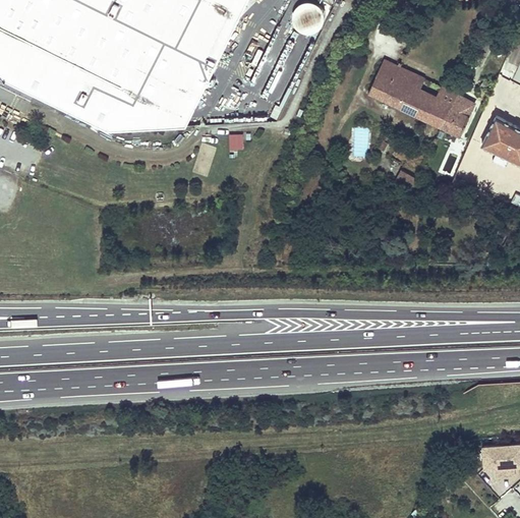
[(0,80),(108,134),(184,131),(185,128),(248,0),(0,0),(0,80)]
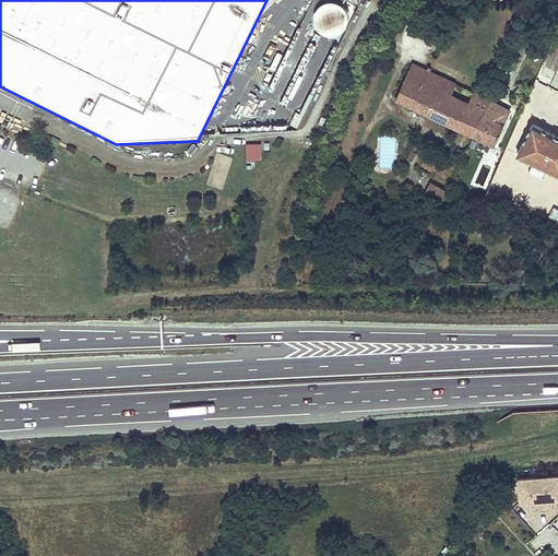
[(348,0),(332,0),(332,2),(327,2),(322,4),(320,8),(317,11),(316,15),(315,20),(317,26),(319,30),(324,34),(328,35),(333,35),(337,34),(341,33),(343,31),(345,28),(346,26),(347,24),(348,21),(348,18),(347,13),(345,9),(348,0)]
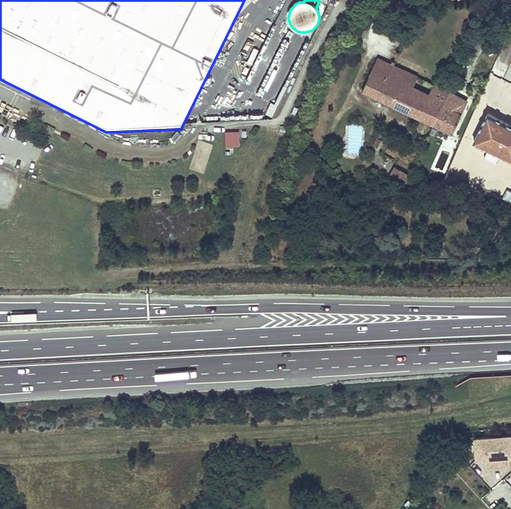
[(390,68),(377,63),(362,94),(433,128),(452,137),(461,119),(460,118),(465,105),(447,95),(439,91),(390,68)]
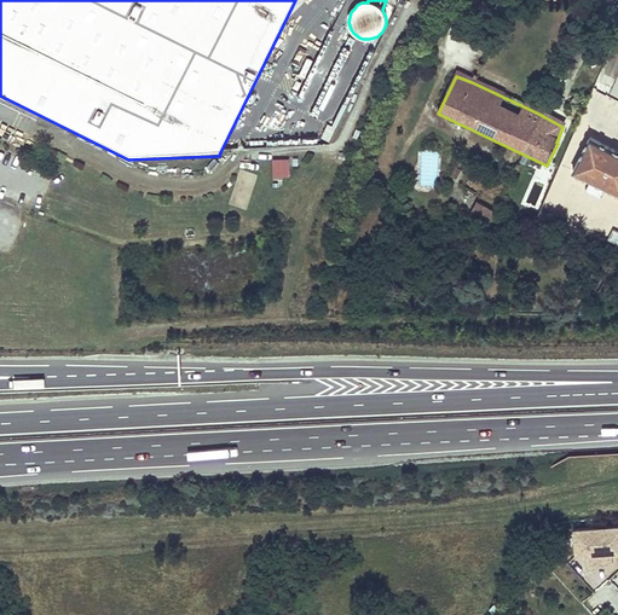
[(617,155),(613,154),(589,141),(572,175),(617,197),(617,155)]
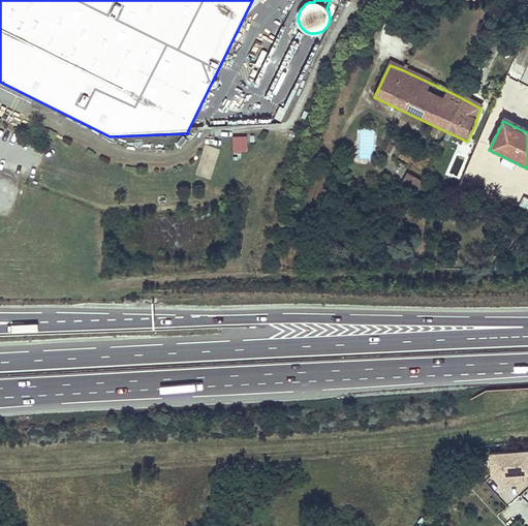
[(231,155),(246,155),(246,140),(231,140),(231,155)]
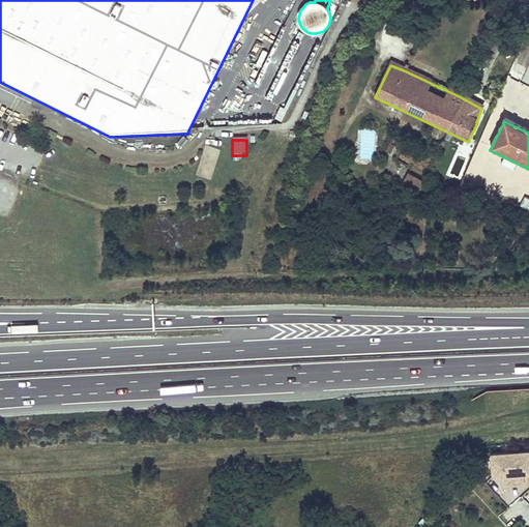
[(389,145),(385,153),(390,156),(397,144),(392,142),(390,146),(389,145)]
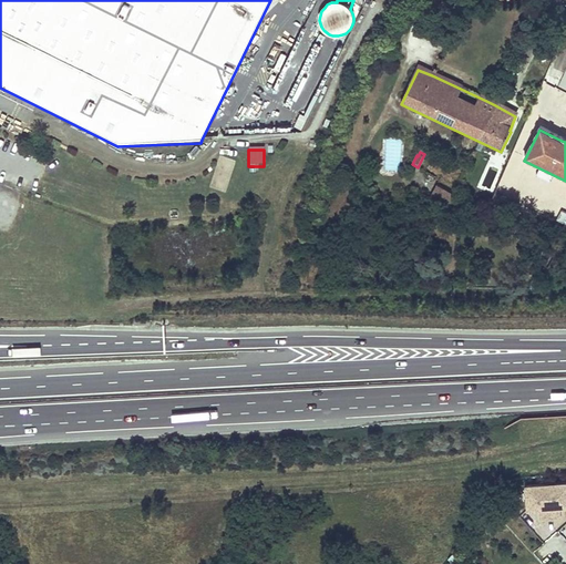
[(455,197),(435,187),(430,198),(450,209),(455,197)]
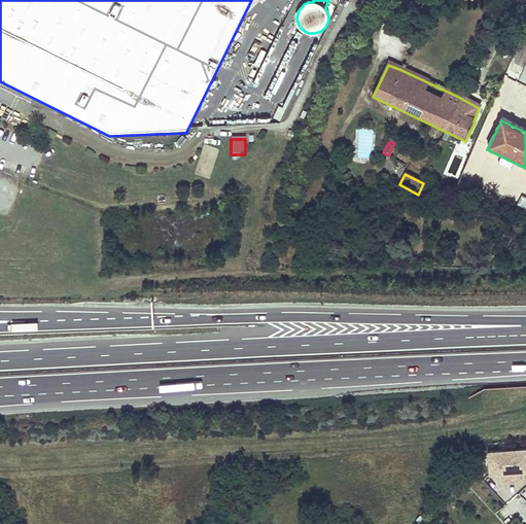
[(525,450),(487,454),(489,478),(499,477),(500,486),(520,484),(519,475),(525,474),(525,450)]
